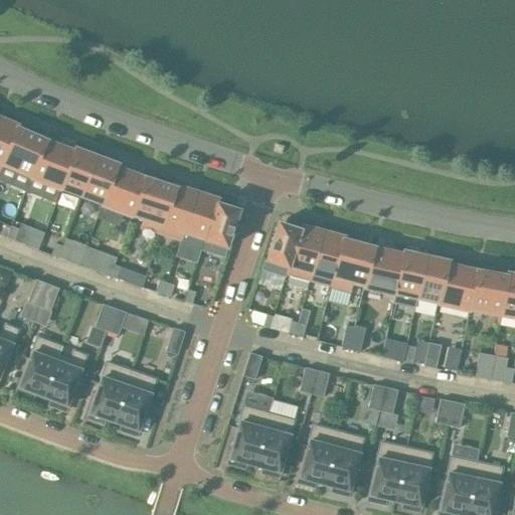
[(18,129),(19,126),(0,118),(0,169),(17,129),(18,129)]
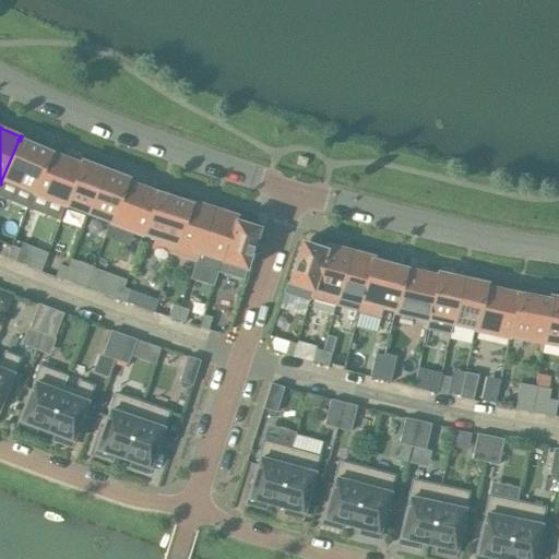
[(0,197),(27,209),(50,153),(20,140),(19,140),(0,183),(0,197)]
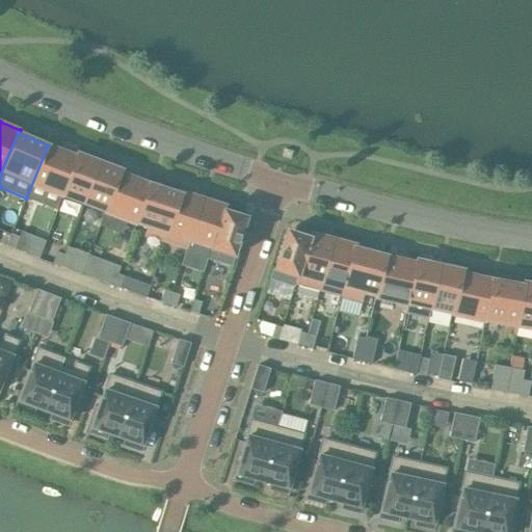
[(62,195),(63,195),(78,157),(77,157),(48,145),(26,198),(56,211),(62,195)]
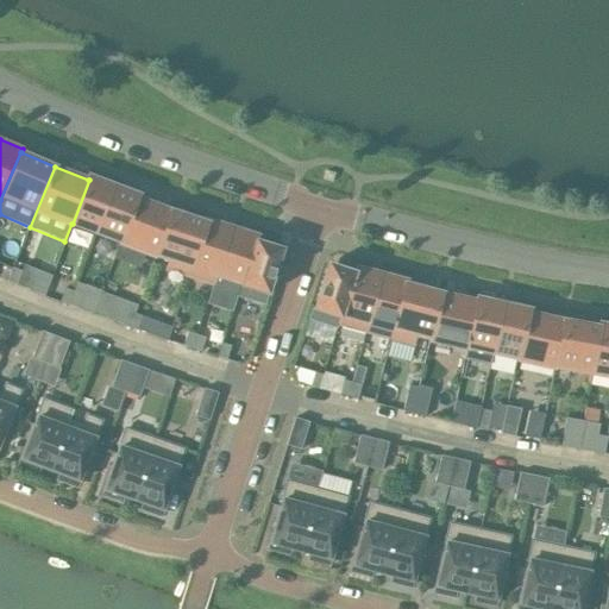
[(88,180),(89,180),(73,224),(96,233),(114,186),(89,176),(88,180)]
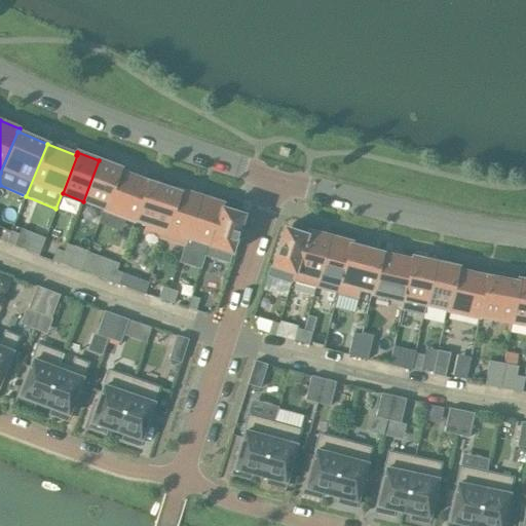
[(99,160),(83,201),(104,209),(118,171),(119,171),(120,168),(99,160)]
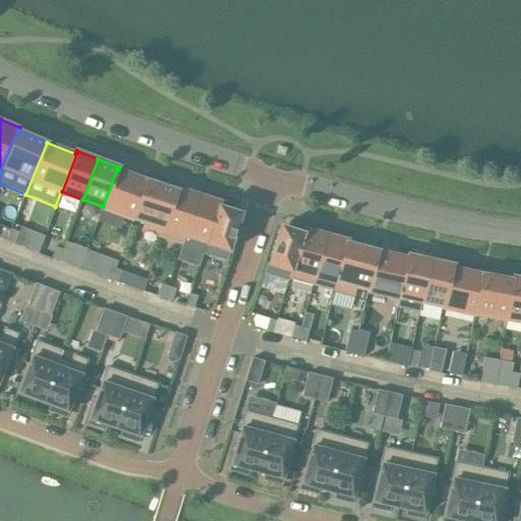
[(147,180),(118,169),(117,169),(103,207),(133,219),(147,180)]
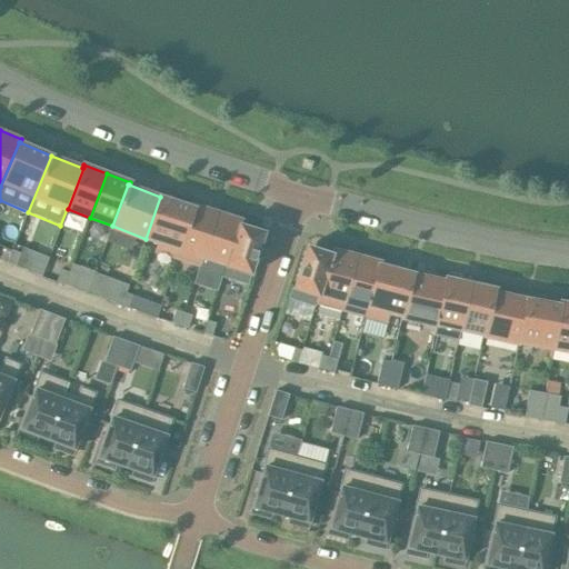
[(160,197),(146,239),(158,243),(156,251),(177,258),(193,208),(161,197),(160,197)]
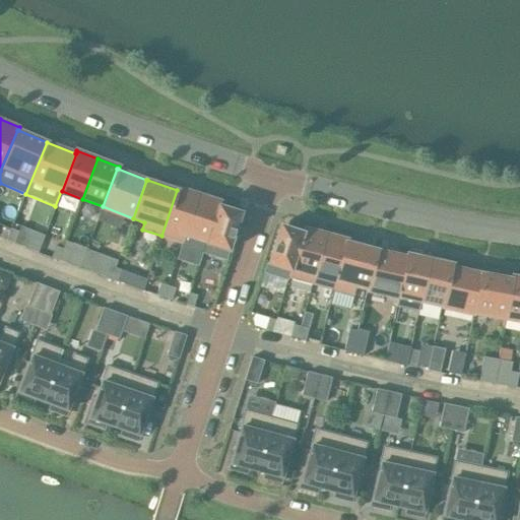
[(177,190),(161,236),(184,244),(186,236),(185,236),(198,194),(177,187),(177,190)]
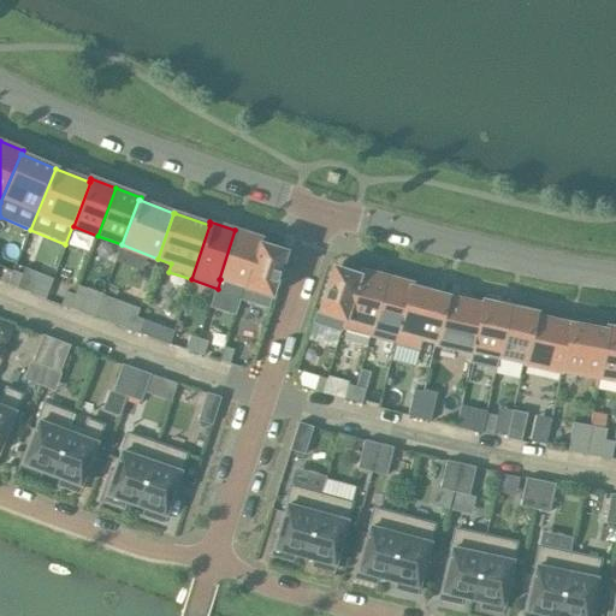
[(235,230),(219,279),(220,279),(243,286),(258,243),(260,243),(261,238),(235,230)]
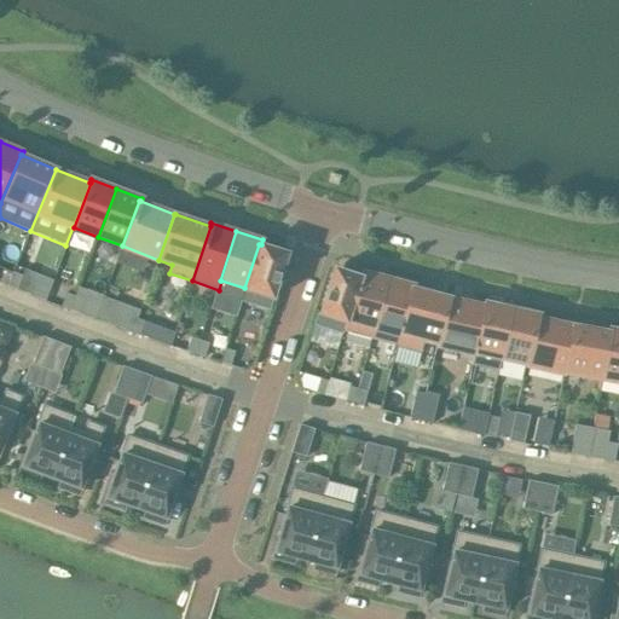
[(279,250),(261,244),(259,244),(244,288),(247,289),(243,300),(244,301),(244,300),(270,308),(272,299),(284,261),(279,250)]
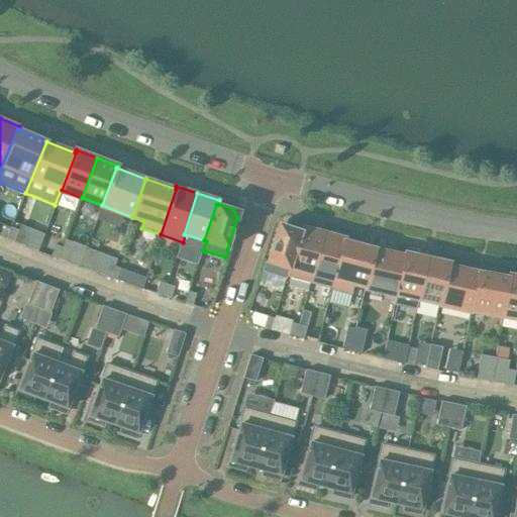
[(13,222),(8,237),(39,249),(45,234),(13,222)]
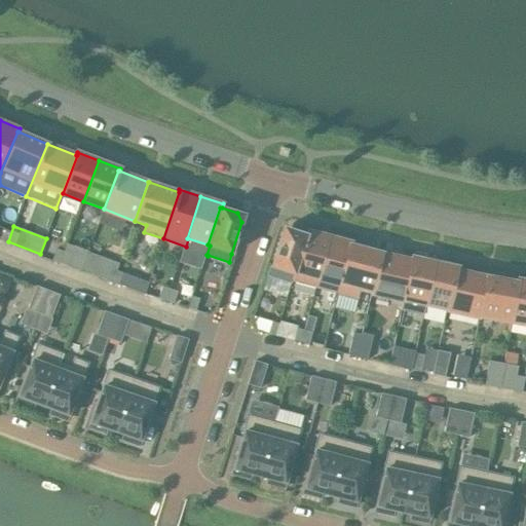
[(295,272),(297,273),(307,235),(306,235),(291,230),(282,235),(268,274),(292,283),(295,272)]
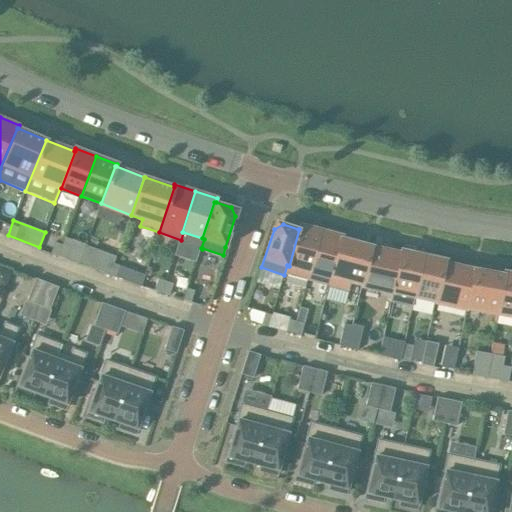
[(298,229),(299,229),(289,266),(310,271),(321,230),(299,224),(298,229)]
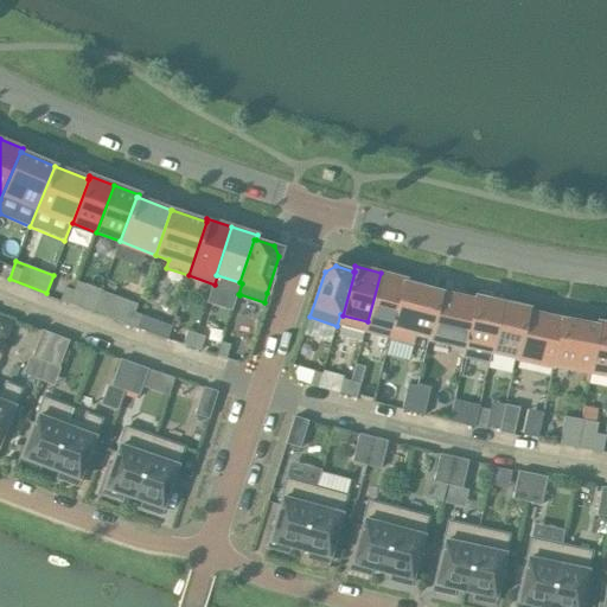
[(381,273),(368,321),(365,331),(390,338),(393,328),(404,282),(406,283),(407,280),(381,273)]
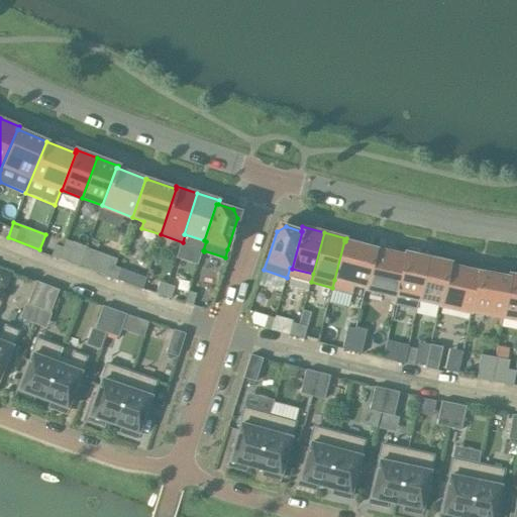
[(375,248),(345,241),(344,240),(334,280),(366,288),(375,248)]
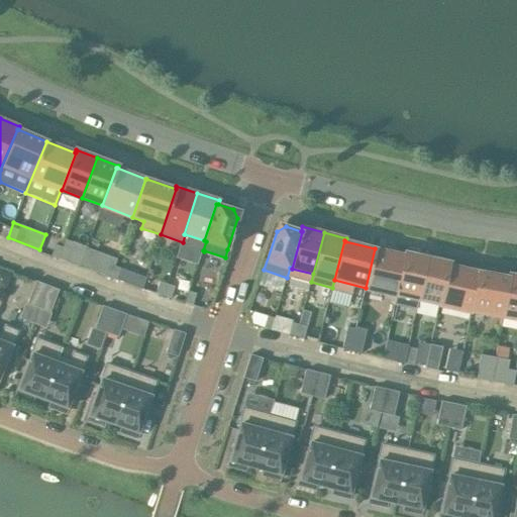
[(375,248),(366,288),(397,295),(406,255),(405,255),(375,248)]
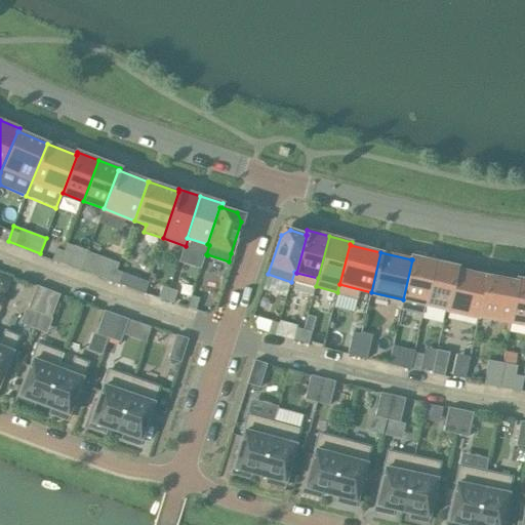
[(411,259),(412,259),(403,299),(425,305),(434,261),(412,256),(411,259)]
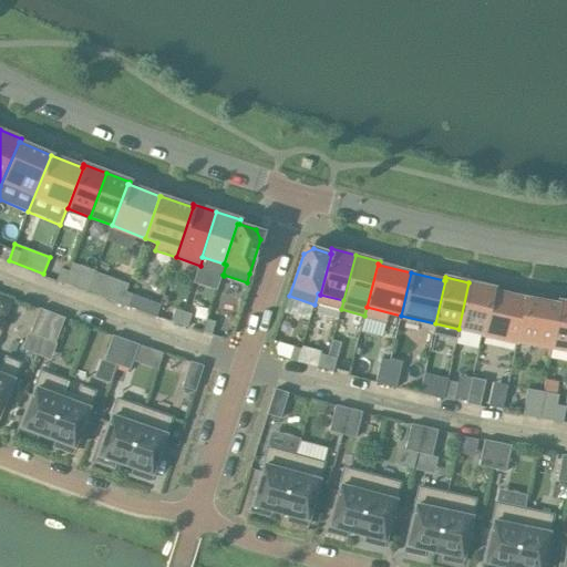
[(468,282),(459,329),(482,334),(492,291),(493,291),(493,288),(468,282)]
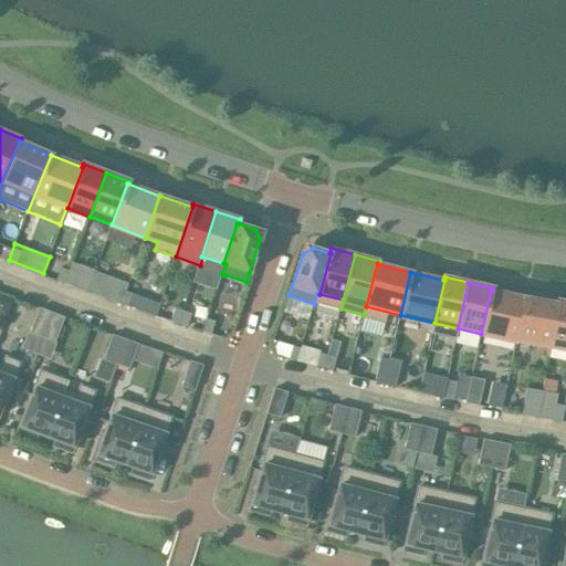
[(491,291),(481,334),(515,342),(524,297),(492,291),(491,291)]
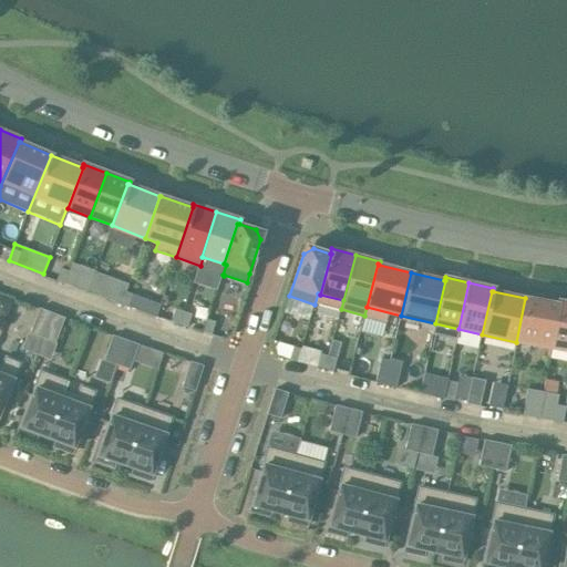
[(130,308),(156,318),(161,305),(135,295),(130,308)]
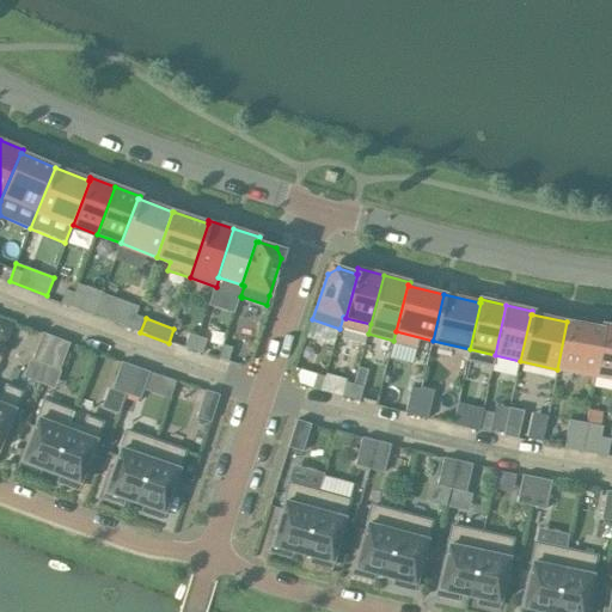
[(567,322),(557,369),(595,375),(604,329),(603,329),(567,322)]
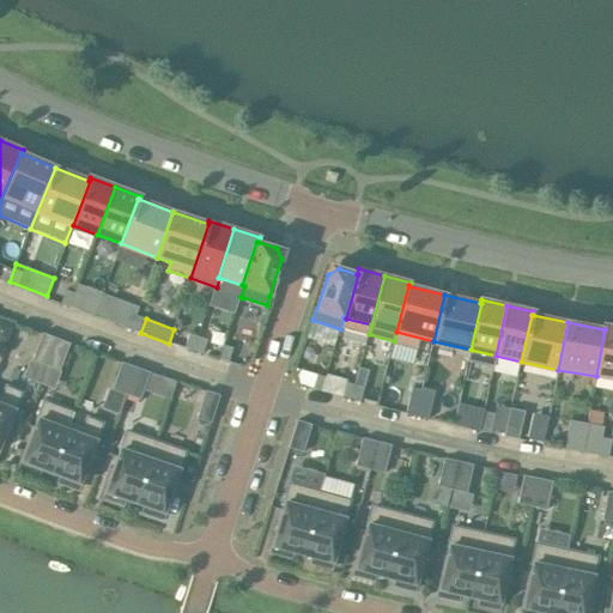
[(604,329),(605,329),(596,376),(612,378),(612,327),(605,326),(604,329)]
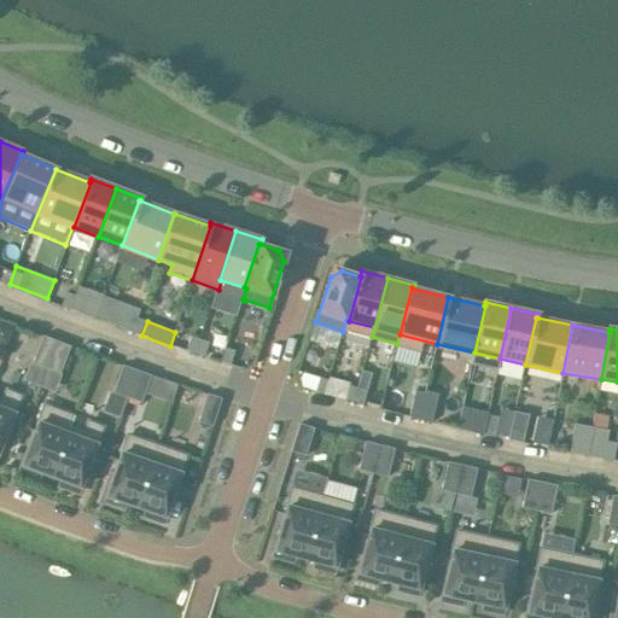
[(47,368),(57,342),(44,336),(33,363),(47,368)]
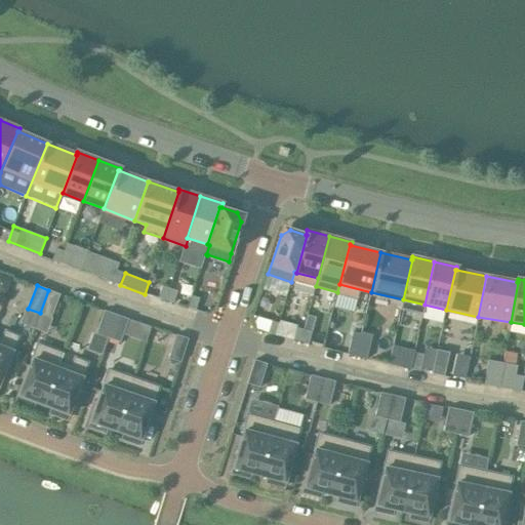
[(61,294),(48,290),(40,313),(51,318),(61,294)]
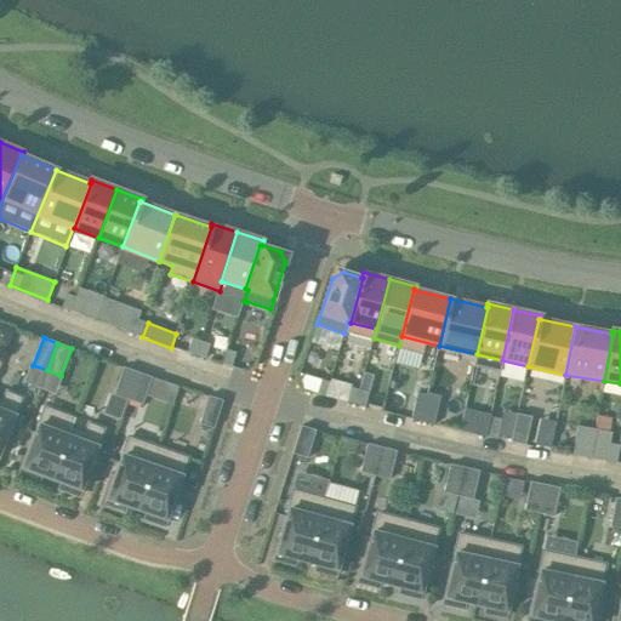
[(138,372),(124,368),(114,396),(129,400),(138,372)]
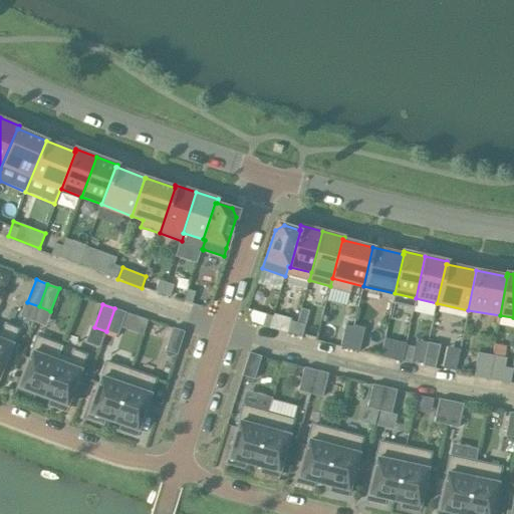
[(114,308),(106,331),(117,335),(125,312),(114,308)]
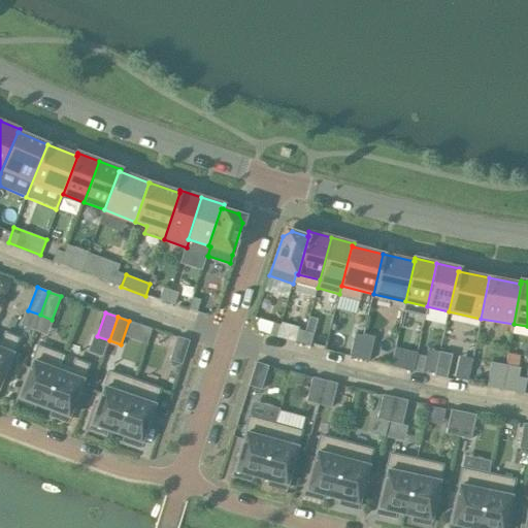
[(300,327),(297,339),(312,342),(316,330),(300,327)]
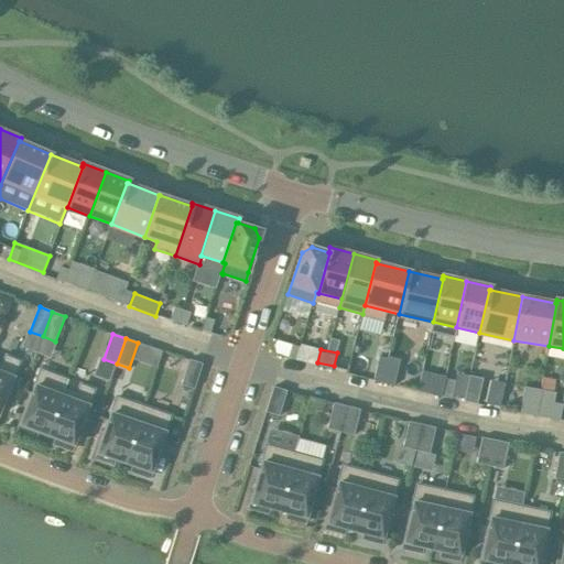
[(0,364),(0,409),(20,361),(7,356),(2,366),(0,364)]
